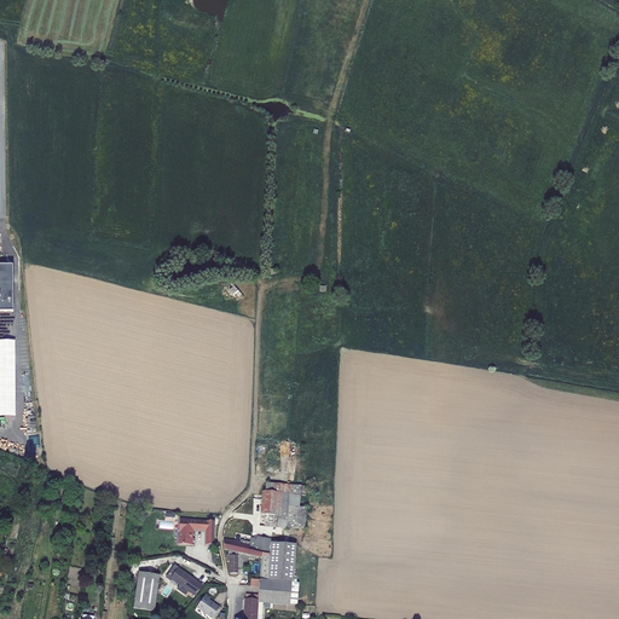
[(0,312),(11,312),(11,265),(0,265),(0,312)]
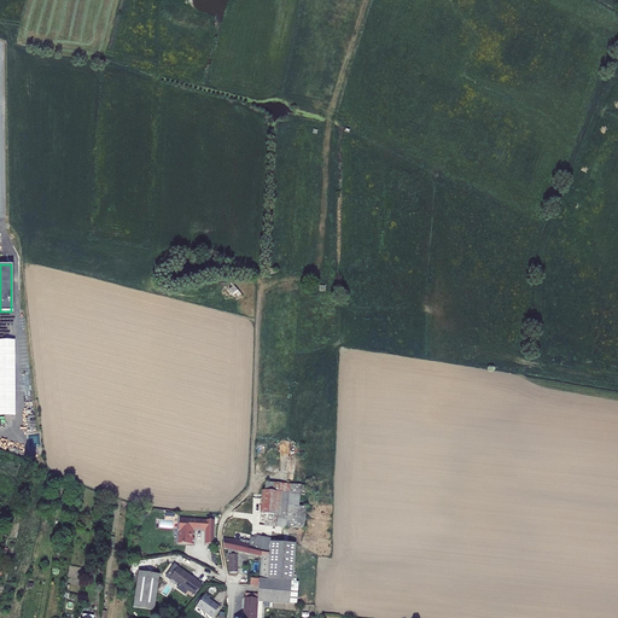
[(299,494),(305,494),(307,485),(278,483),(278,491),(290,493),(299,494)]
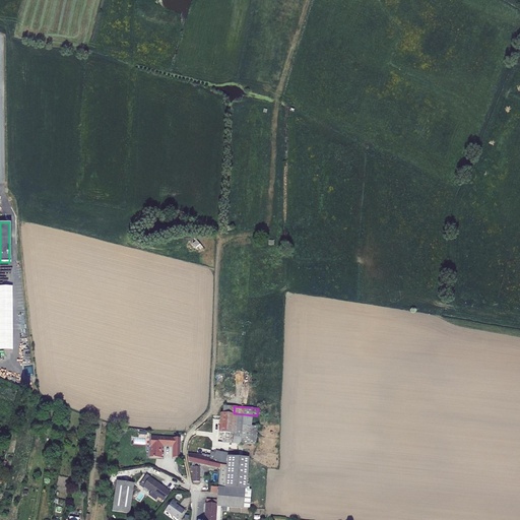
[(217,442),(233,443),(241,444),(244,414),(234,413),(222,413),(220,412),(219,433),(218,432),(217,442)]
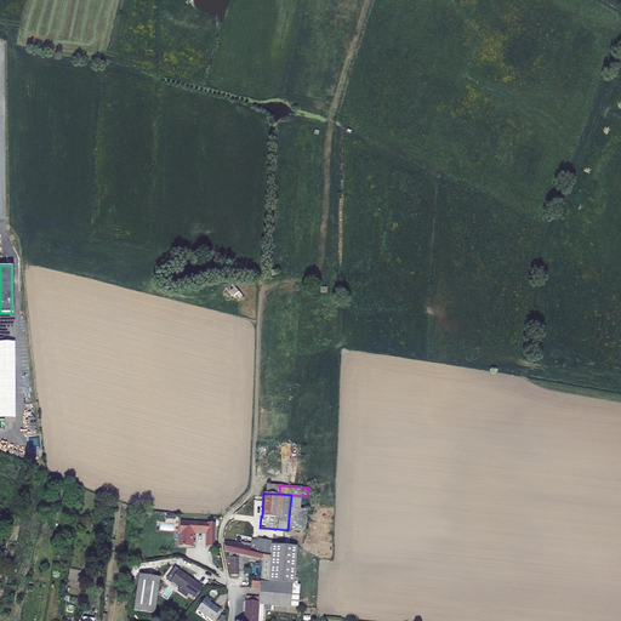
[(306,531),(307,510),(300,510),(301,496),(291,495),(288,530),(306,531)]
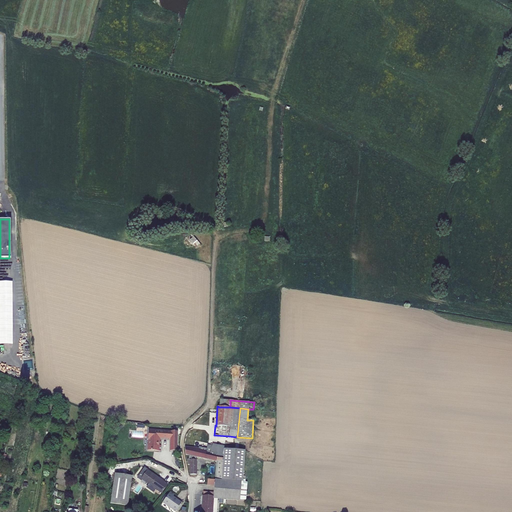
[(160,438),(168,438),(168,431),(155,430),(155,433),(150,433),(148,434),(148,439),(149,440),(148,444),(147,450),(160,451),(160,449),(161,447),(160,447),(160,445),(159,445),(158,445),(158,443),(159,442),(160,438)]
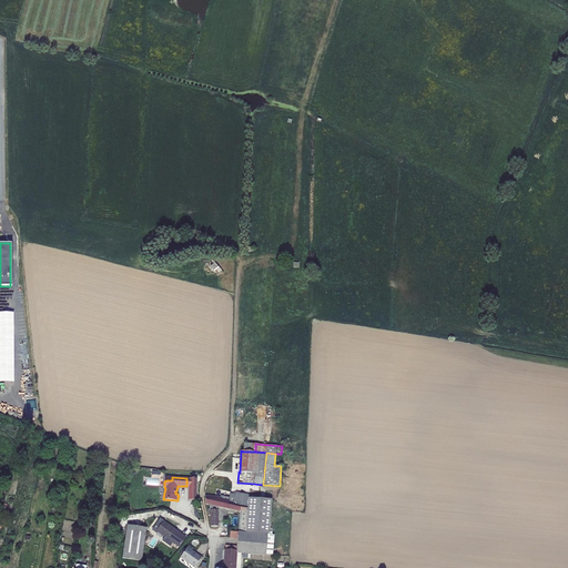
[(235,495),(217,490),(216,497),(205,496),(205,505),(210,505),(209,510),(209,516),(211,516),(211,527),(217,526),(217,510),(217,506),(239,511),(237,514),(241,514),(239,531),(237,550),(236,553),(265,555),(266,535),(269,535),(272,499),(249,498),(249,497),(235,495)]
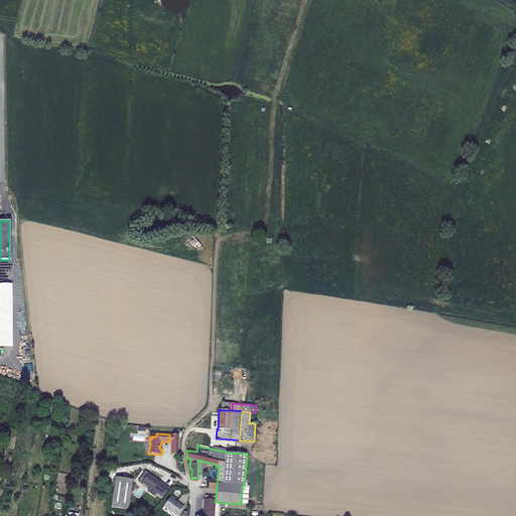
[(160,482),(149,474),(146,473),(144,474),(139,481),(142,483),(150,488),(147,491),(153,495),(154,494),(156,492),(162,497),(163,497),(169,488),(162,483),(161,484),(159,483),(160,482)]
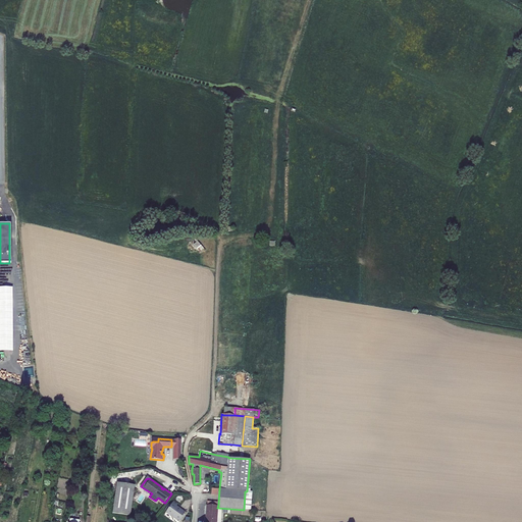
[(135,485),(117,482),(113,513),(131,516),(135,485)]
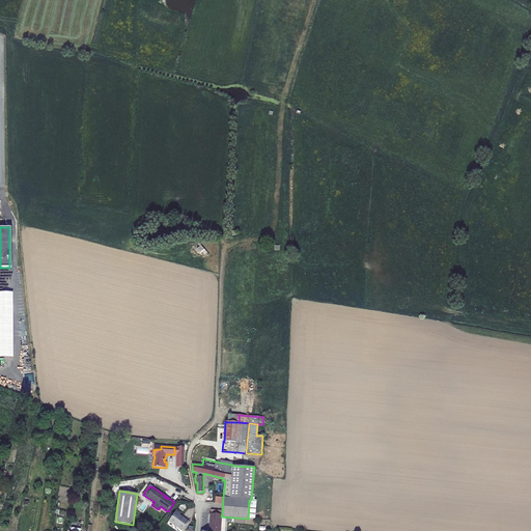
[(2,516),(7,518),(11,502),(6,501),(2,516)]
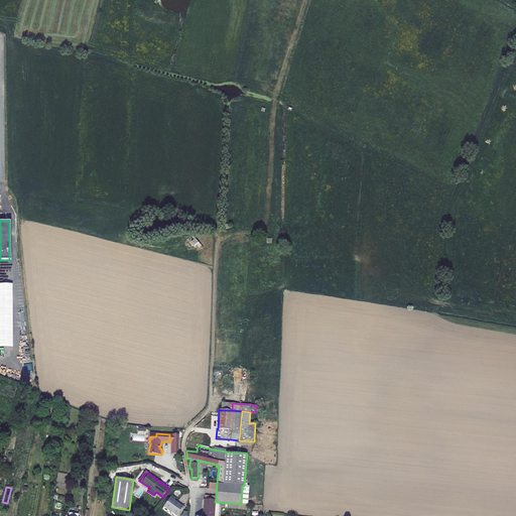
[(178,503),(174,501),(175,498),(171,495),(164,506),(177,515),(178,514),(178,515),(183,508),(182,508),(183,507),(178,503)]
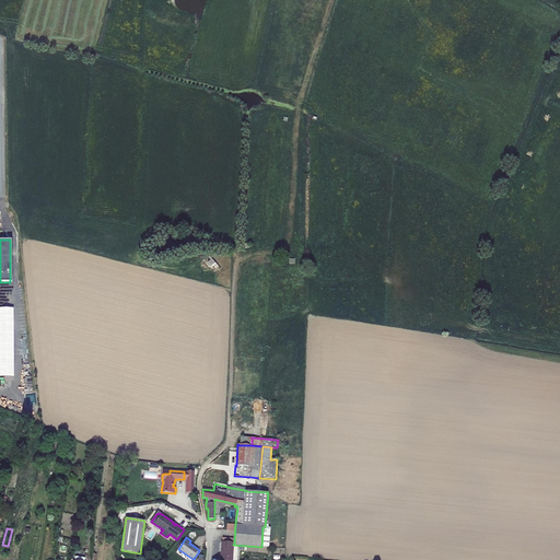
[(220,559),(232,559),(233,545),(234,543),(222,541),(220,559)]
